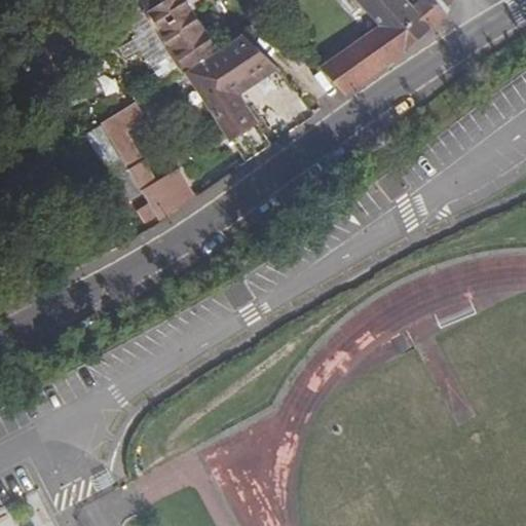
[(172,0),(141,0),(150,14),(172,0)]
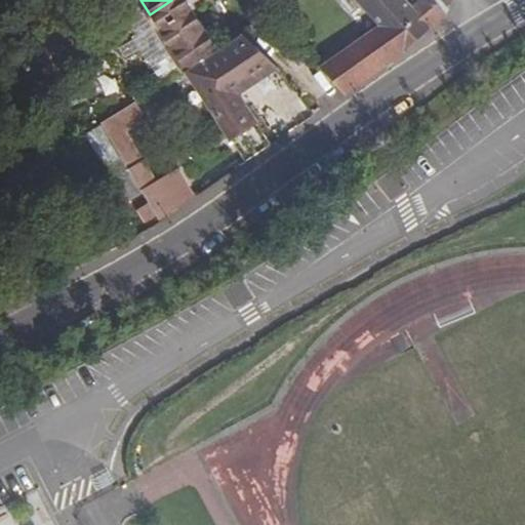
[(217,52),(186,2),(185,0),(171,0),(150,14),(188,71),(217,52)]
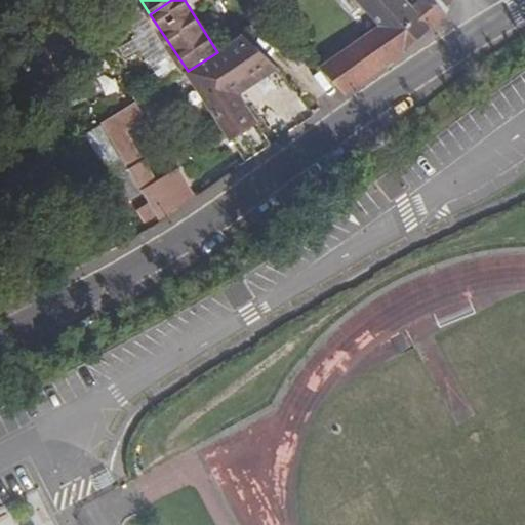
[(405,52),(435,28),(416,6),(410,0),(357,0),(382,28),(324,70),(347,93),(405,52)]
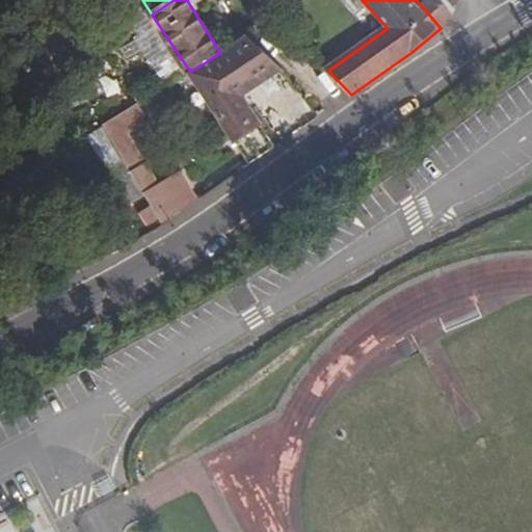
[(458,14),(442,0),(429,0),(422,6),(441,28),(458,14)]
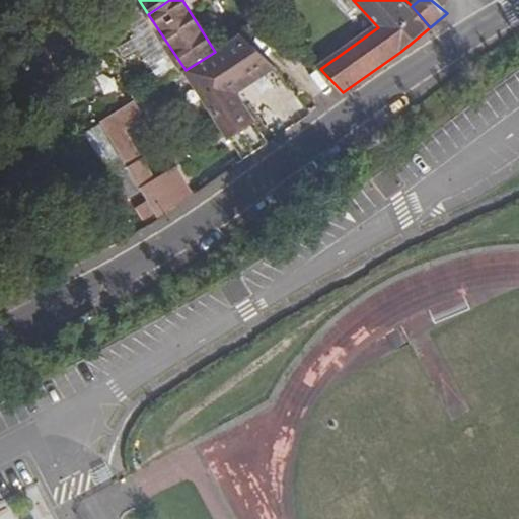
[(431,0),(447,13),(460,3),(458,0),(431,0)]
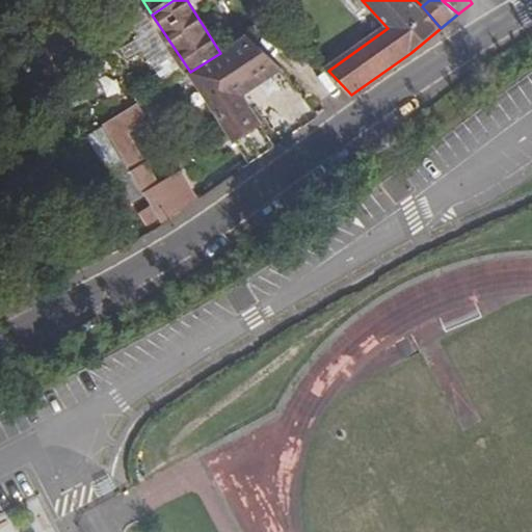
[(268,68),(273,76),(285,68),(248,35),(246,36),(275,62),(268,68)]
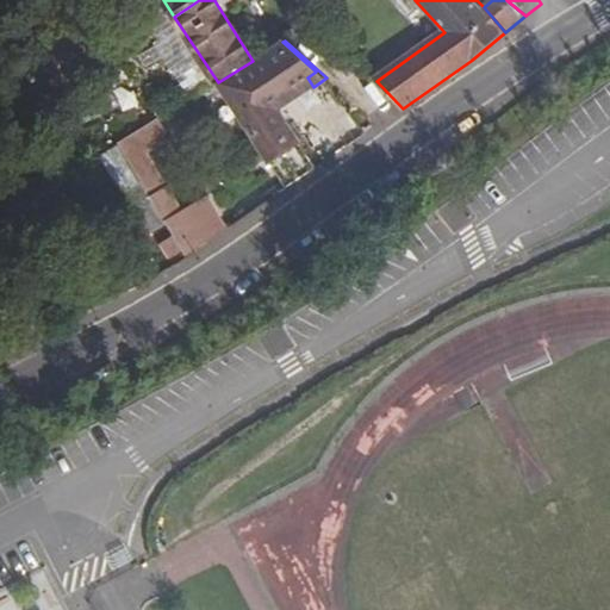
[(280,107),(313,87),(307,78),(316,72),(282,42),(253,61),(218,82),(287,188),(317,168),(304,148),(280,107)]
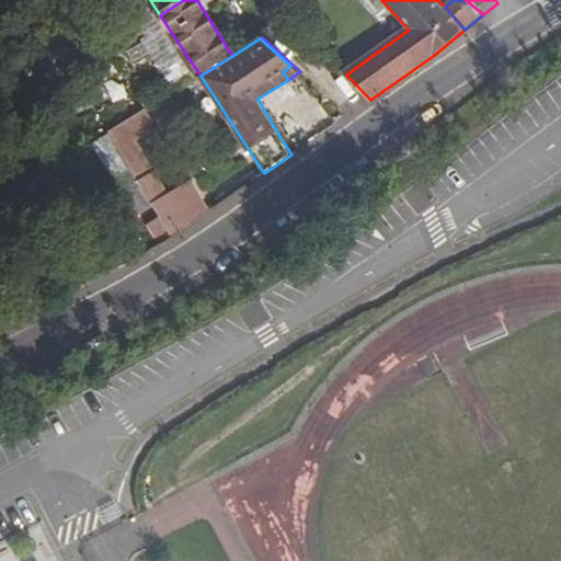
[(160,217),(168,230),(171,236),(186,227),(208,212),(190,182),(168,193),(126,123),(111,133),(160,217)]
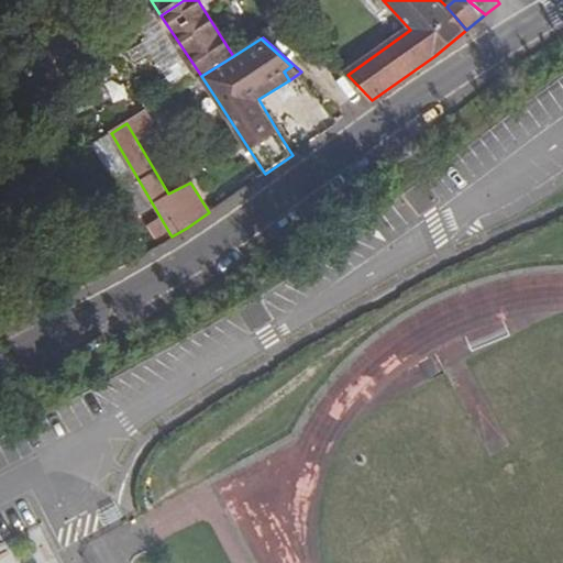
[(155,239),(168,231),(161,218),(148,225),(155,239)]
